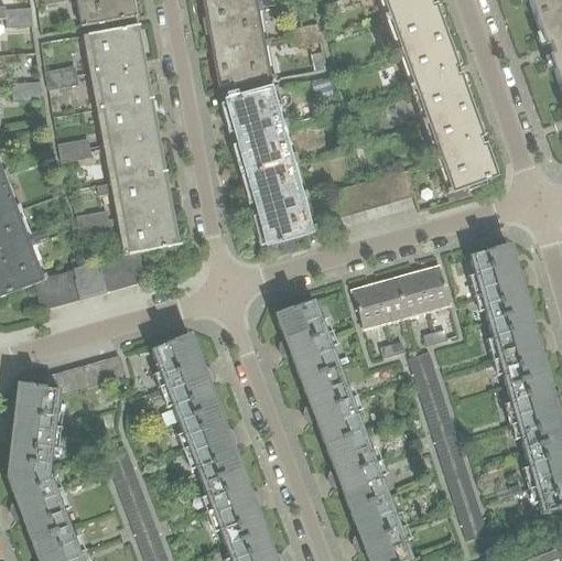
[(76,0),(80,28),(138,17),(138,14),(137,15),(133,0),(76,0)]
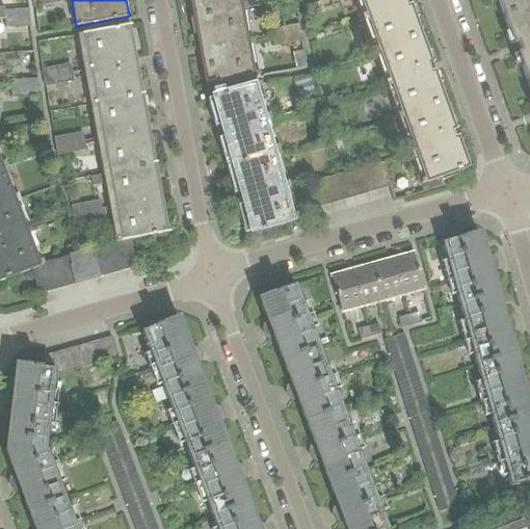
[(192,0),(195,16),(249,5),(248,0),(192,0)]
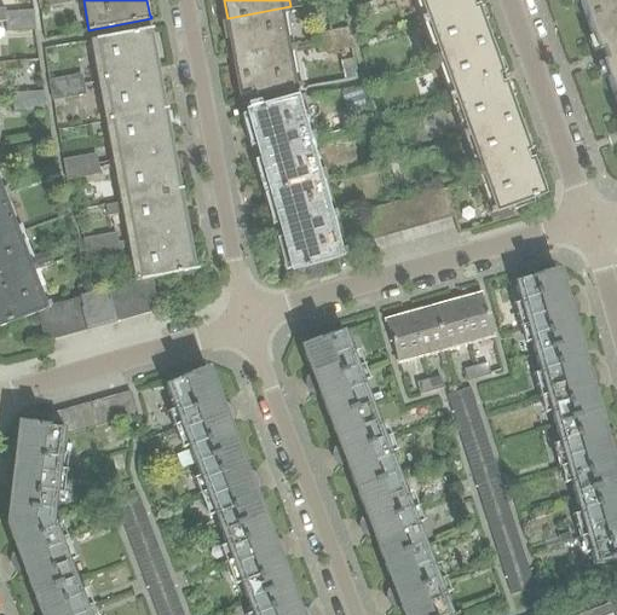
[(370,0),(356,5),(361,17),(381,11),(379,0),(370,0)]
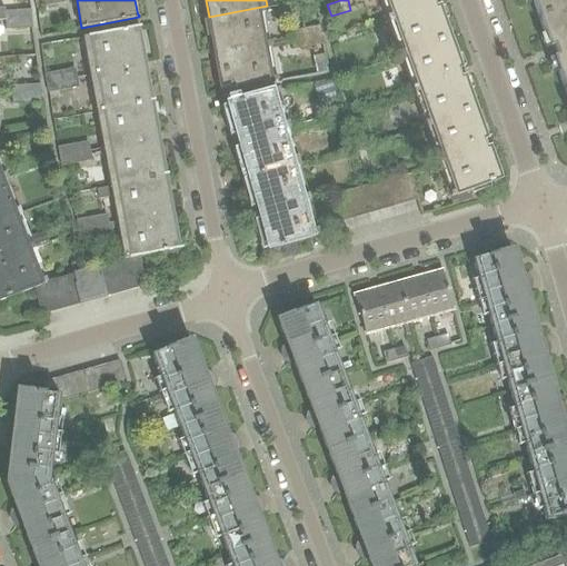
[(383,0),(401,55),(451,37),(438,0),(383,0)]
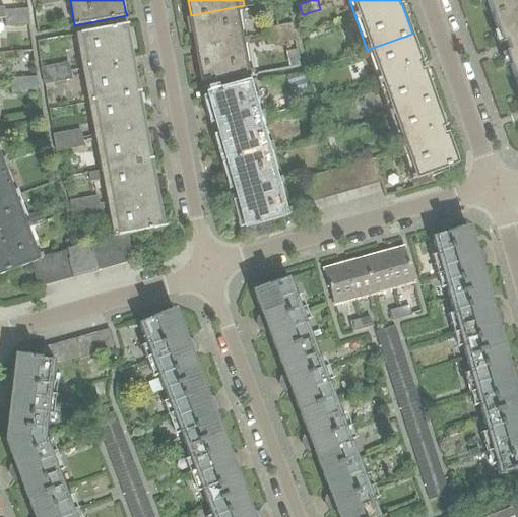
[(489,0),(495,14),(517,5),(517,0),(489,0)]
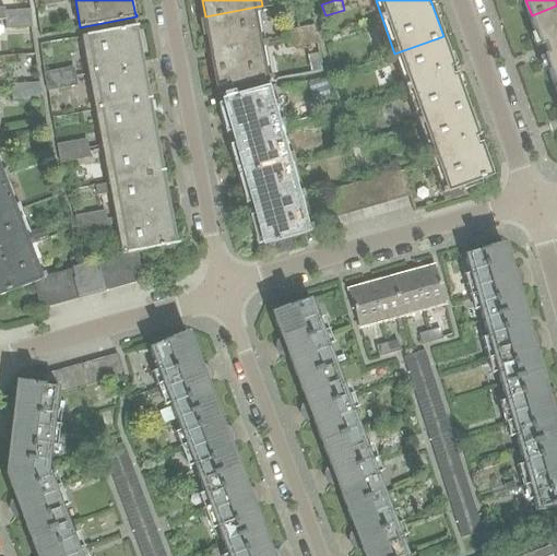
[(284,13),(282,4),(274,6),(275,15),(284,13)]
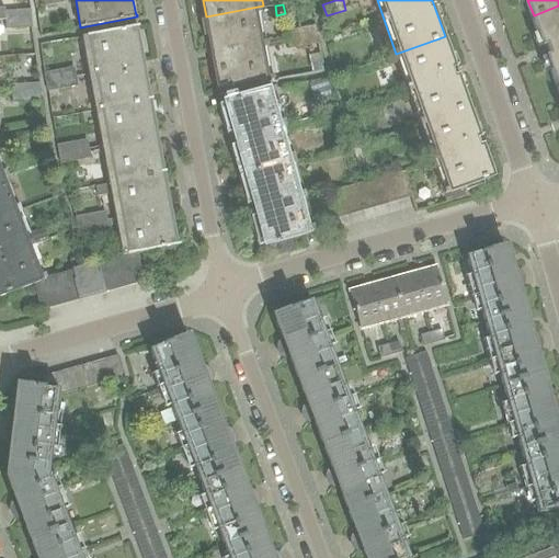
[(0,19),(6,19),(6,27),(32,26),(31,8),(6,10),(4,6),(0,6),(0,19)]
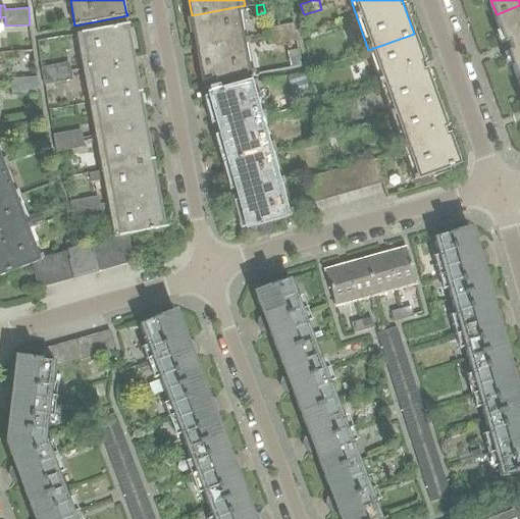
[(245,5),(192,15),(195,32),(201,31),(207,65),(202,66),(205,83),(258,72),(245,5)]
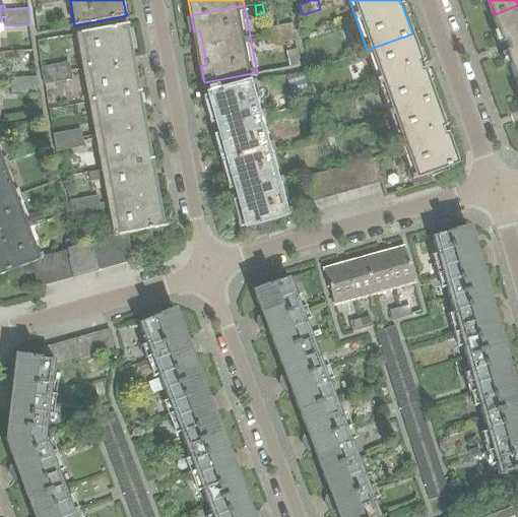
[(517,78),(517,5),(495,14),(517,78)]
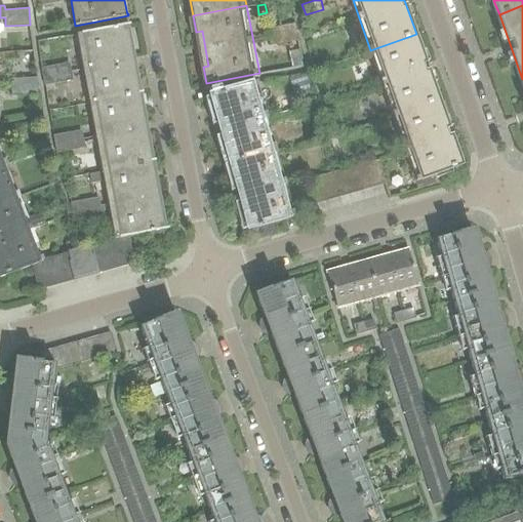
[(300,39),(297,23),(270,28),(272,44),(300,39)]
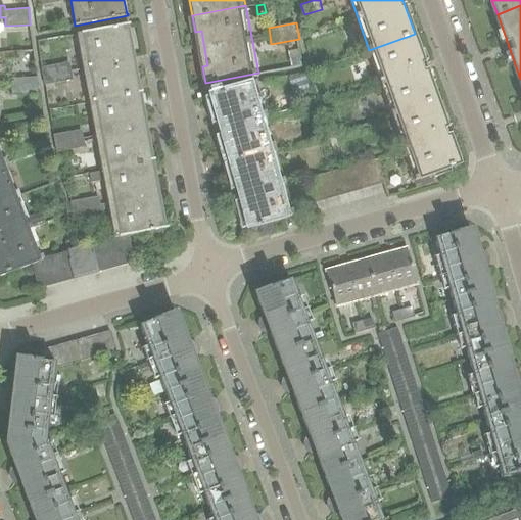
[(77,34),(89,101),(142,92),(142,89),(140,89),(138,76),(134,77),(132,66),(135,64),(133,55),(130,54),(128,43),(132,42),(129,28),(131,28),(130,25),(77,34)]
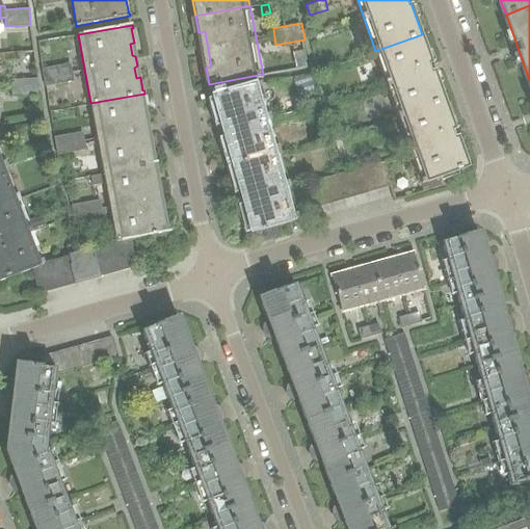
[(375,51),(399,116),(446,100),(422,34),(375,51)]
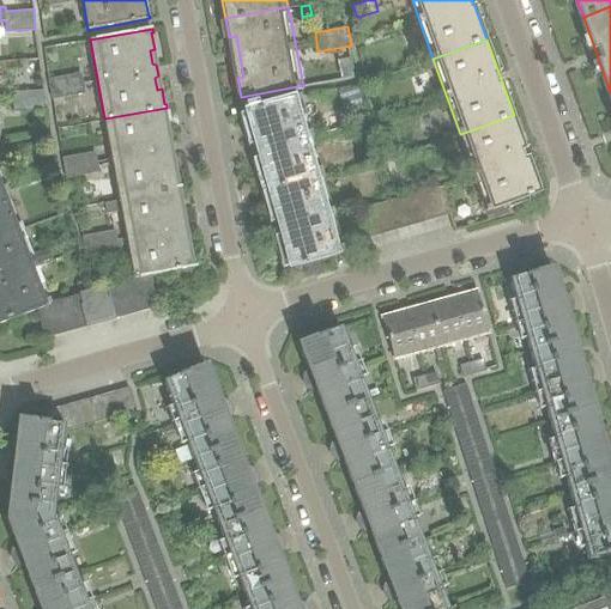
[(85,93),(82,72),(48,78),(52,99),(85,93)]
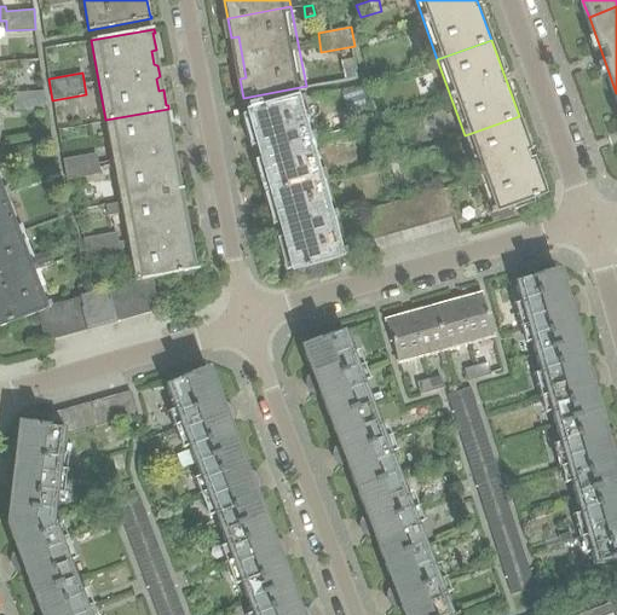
[(45,110),(44,91),(12,92),(13,111),(45,110)]
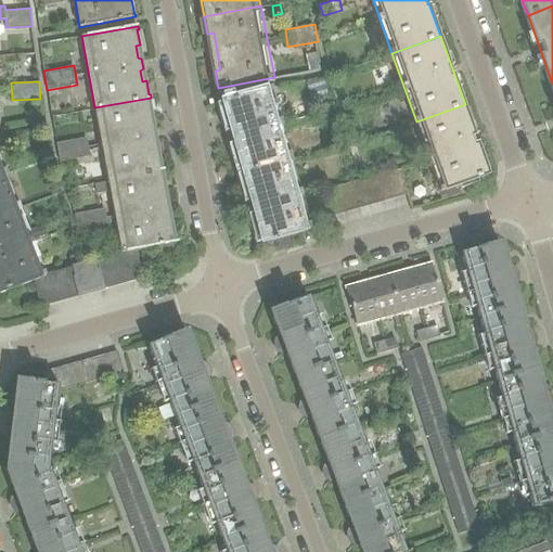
[(222,101),(242,170),(292,157),(271,86),(233,97),(233,98),(222,101)]
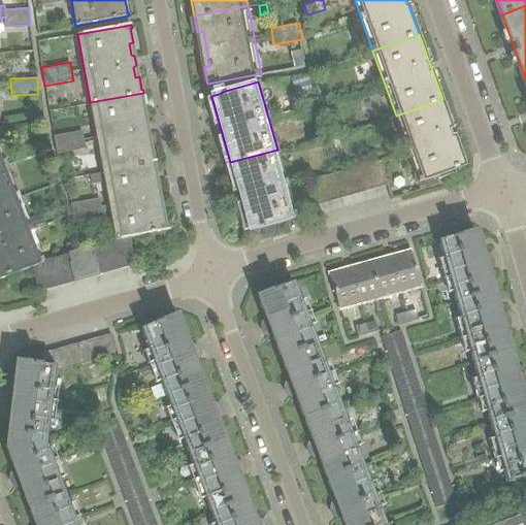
[(143,93),(90,102),(102,170),(156,161),(156,158),(155,159),(152,144),(148,145),(146,135),(148,133),(146,124),(143,123),(141,112),(145,111),(142,95),(144,95),(143,93)]
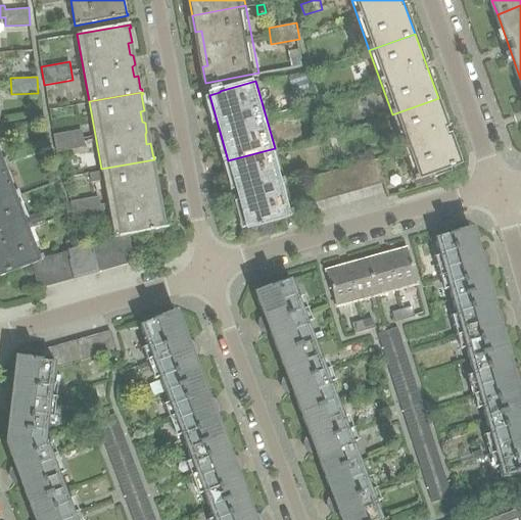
[(461,162),(438,98),(392,114),(416,179),(423,176),(423,177),(461,162)]
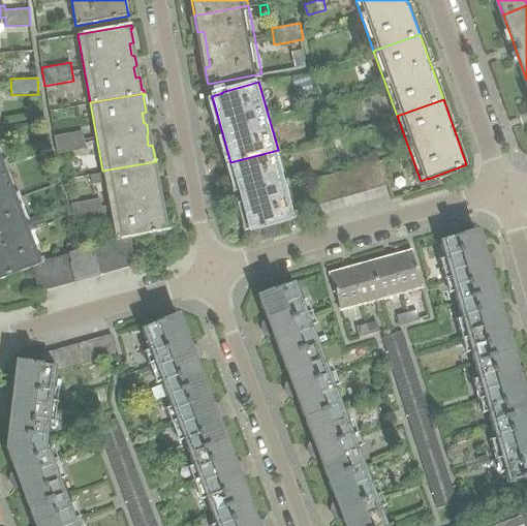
[(86,149),(83,131),(54,136),(57,154),(86,149)]
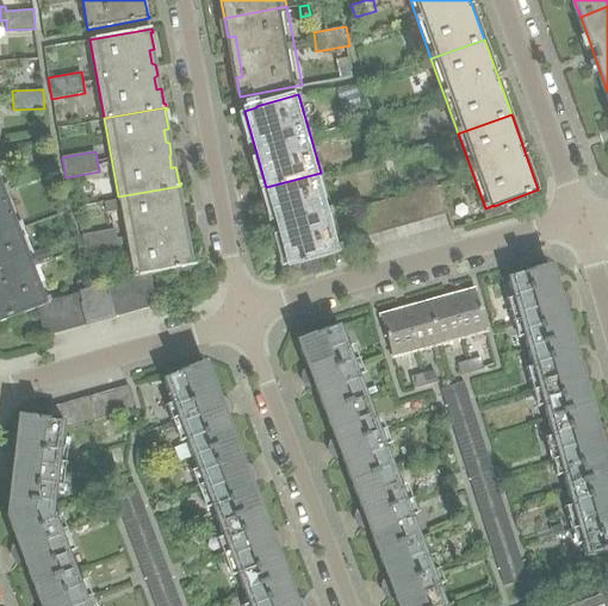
[(0,167),(0,233),(22,226),(0,167)]
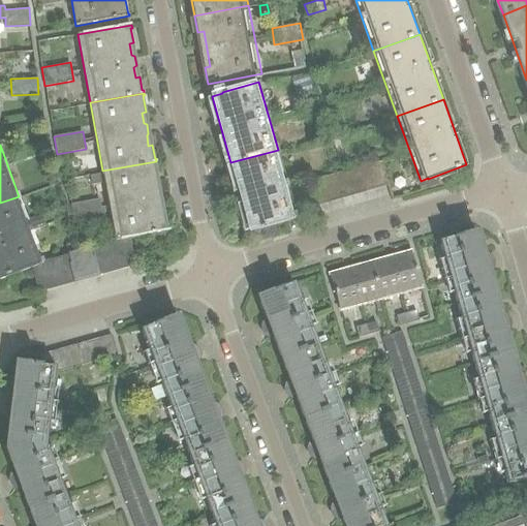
[(297,217),(278,150),(230,162),(249,230),(297,217)]
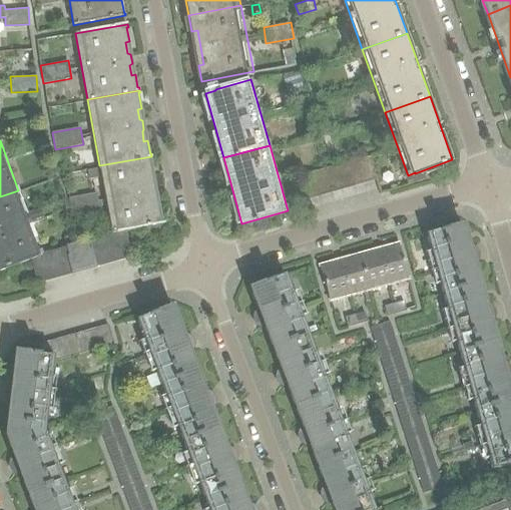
[(367,181),(378,178),(371,154),(360,157),(367,181)]
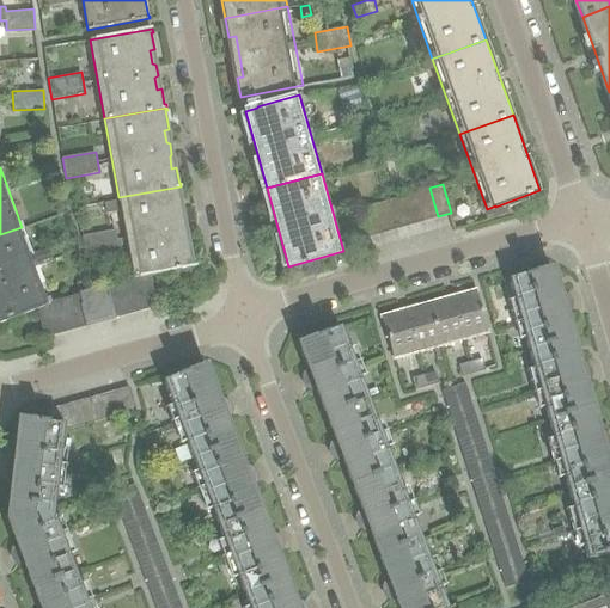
[(134,276),(150,274),(196,265),(195,263),(194,263),(190,246),(187,247),(183,233),(185,232),(184,221),(181,220),(180,208),(183,207),(181,191),(182,190),(181,186),(119,197),(134,276)]
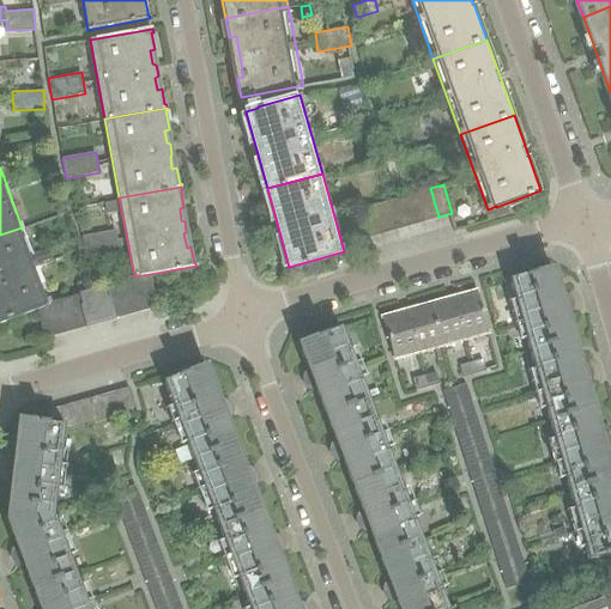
[(425,220),(439,217),(430,188),(416,192),(425,220)]
